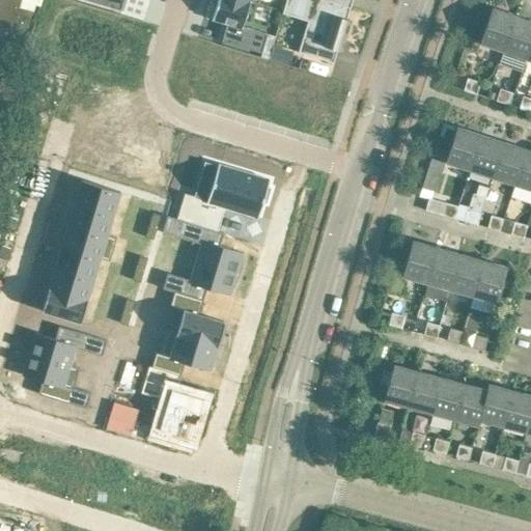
[(0,0),(0,31),(24,39),(33,11),(19,6),(20,0),(0,0)]
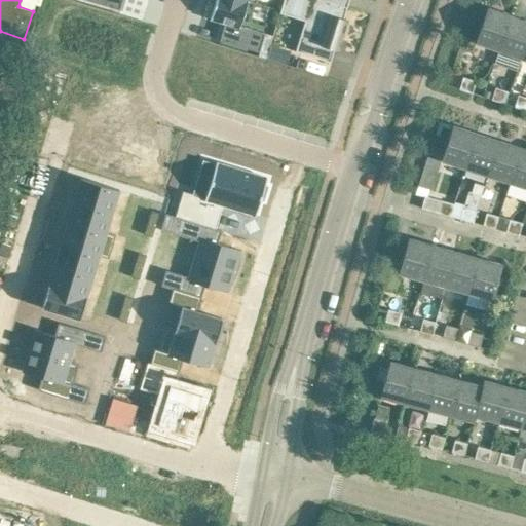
[(84,0),(119,10),(122,0),(84,0)]
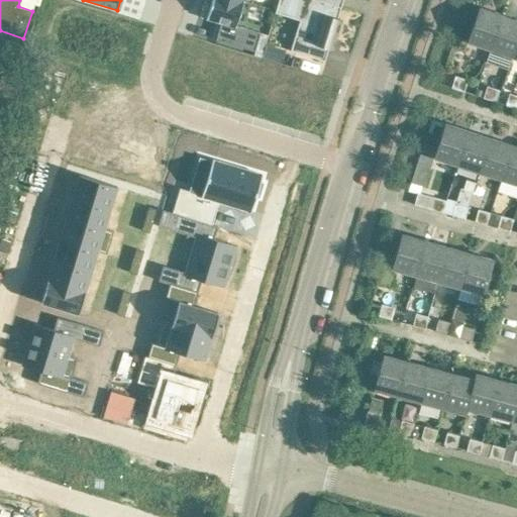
[(238,0),(211,0),(206,18),(218,22),(221,23),(215,39),(254,52),(261,33),(236,25),(243,2),(243,1),(238,0)]
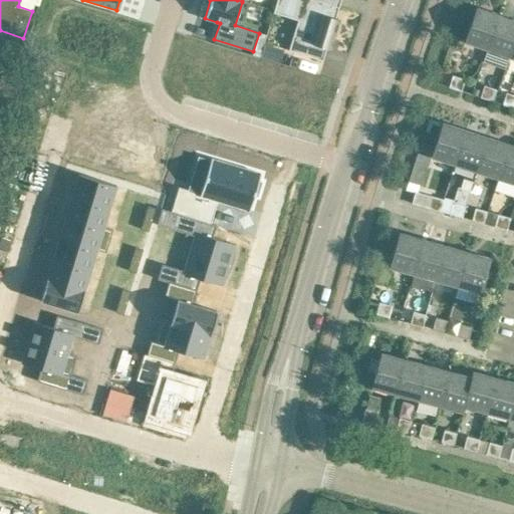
[(276,0),(273,13),(274,13),(297,20),(288,50),(322,61),(326,47),(329,38),(333,40),(339,20),(335,19),(339,7),(315,0),(276,0)]
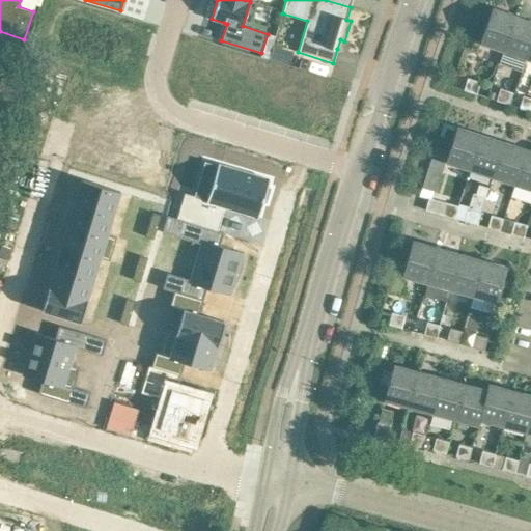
[(503,52),(515,17),(492,8),(479,44),(503,52)]
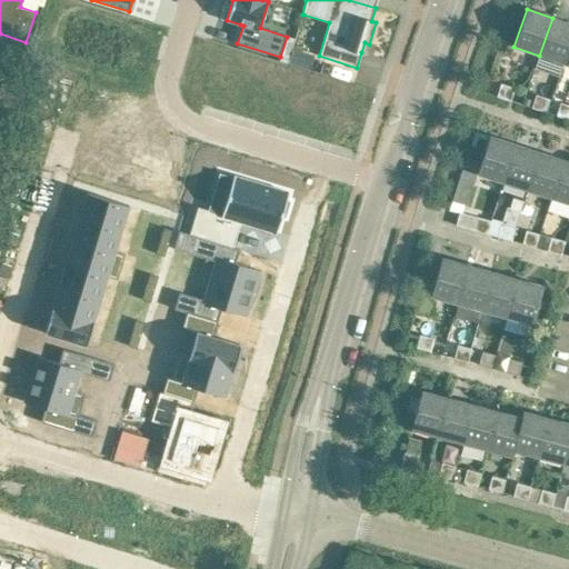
[(563,63),(568,46),(568,22),(552,18),(539,56),(563,63)]
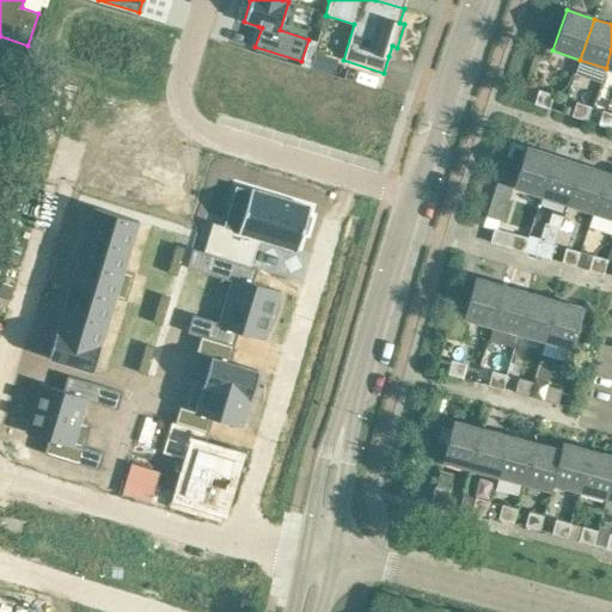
[(301,61),(300,66),(310,68),(317,42),(308,40),(301,61)]
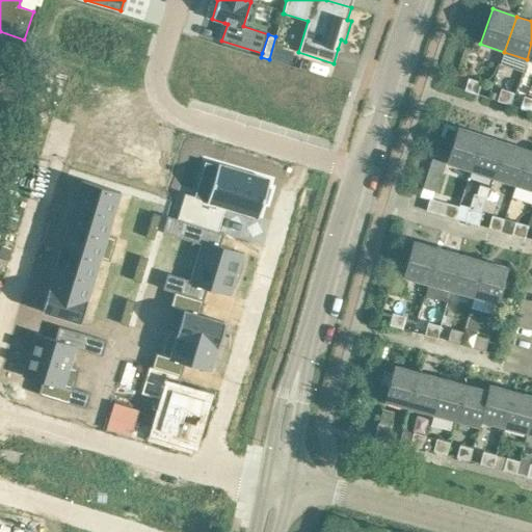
[(464,90),(477,95),(480,82),(468,79),(464,90)]
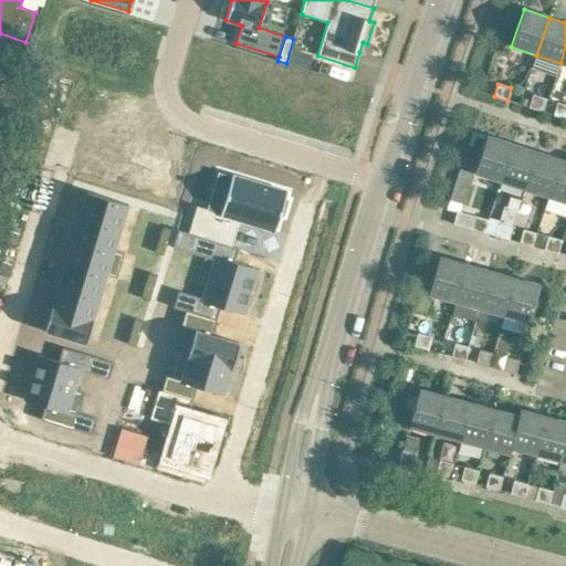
[(533,95),(528,107),(542,112),(546,98),(533,95)]
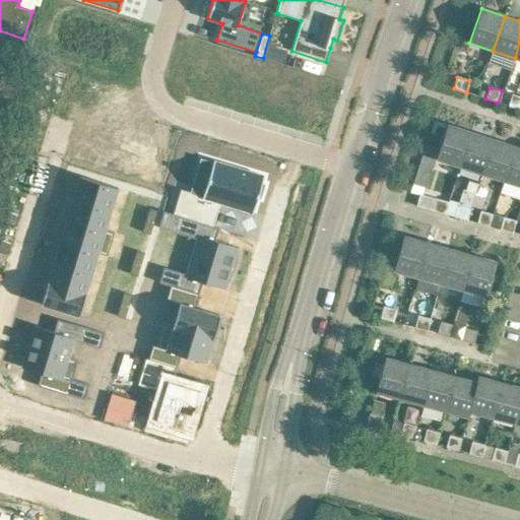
[(519,96),(512,94),(508,106),(519,110),(519,96)]
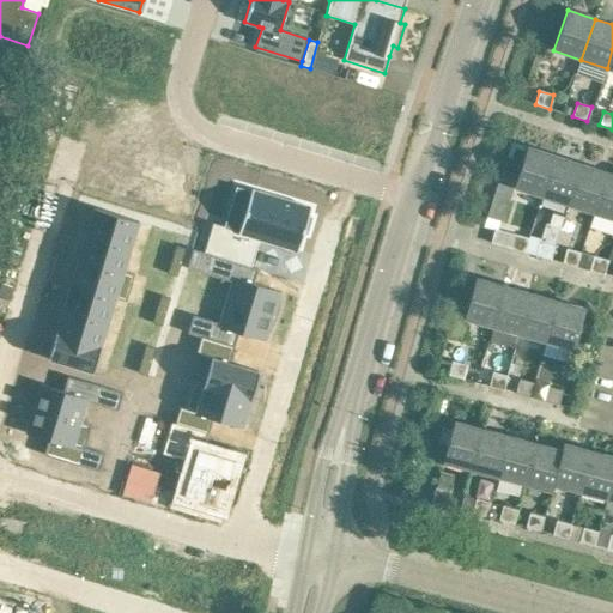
[(111,146),(99,180),(116,184),(111,199),(140,207),(152,171),(157,173),(161,161),(111,146)]
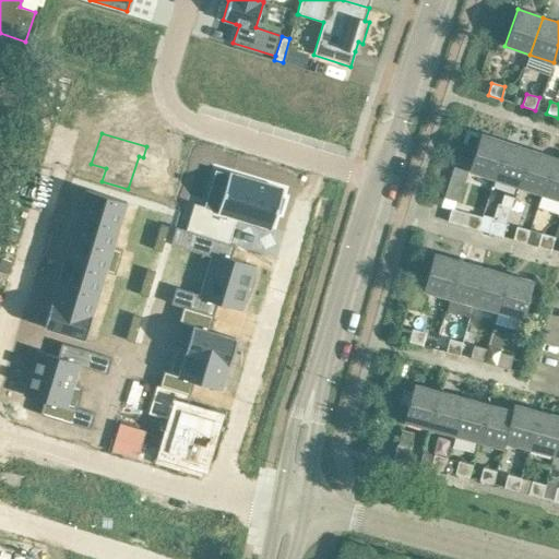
[(494,179),(506,142),(480,133),(468,170),(494,179)]
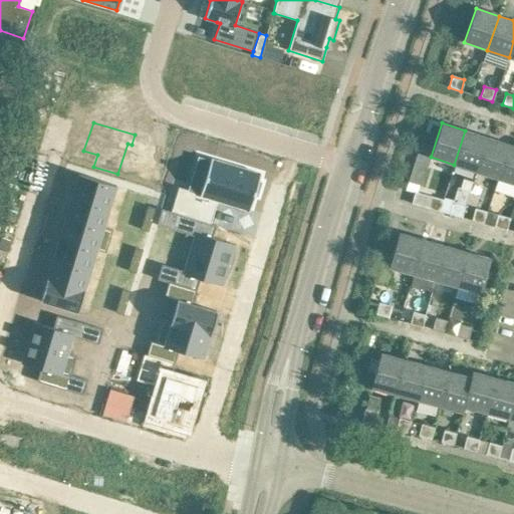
[(476,172),(487,138),(465,131),(454,165),(476,172)]
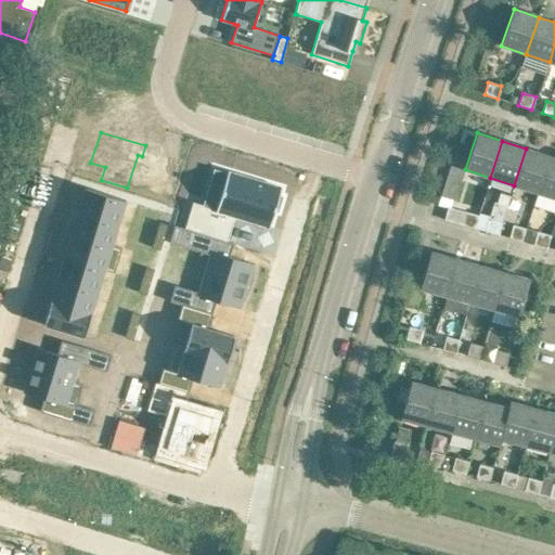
[(153,149),(150,157),(157,159),(160,151),(153,149)]
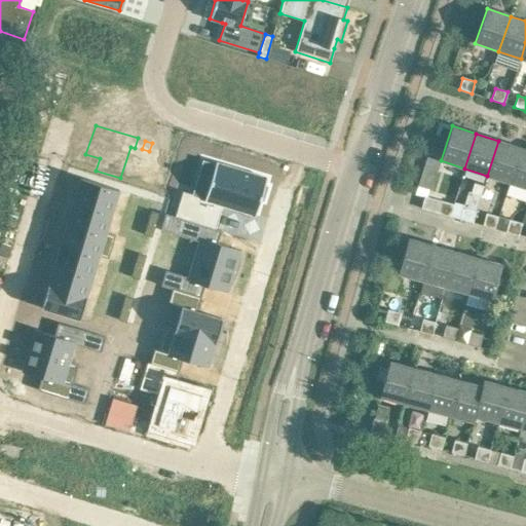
[(510,183),(521,148),(498,141),(487,176),(510,183)]
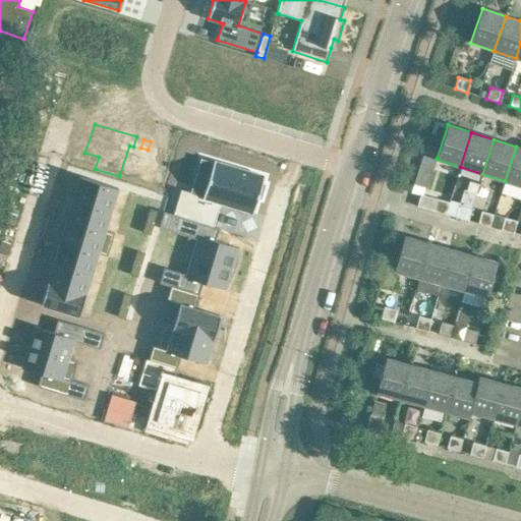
[(520,148),(516,147),(505,181),(520,186),(520,148)]
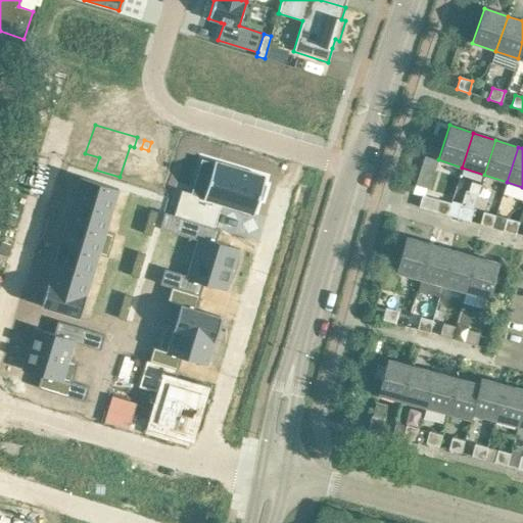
[(438,159),(432,157),(425,155),(416,186),(428,190),(438,159)]
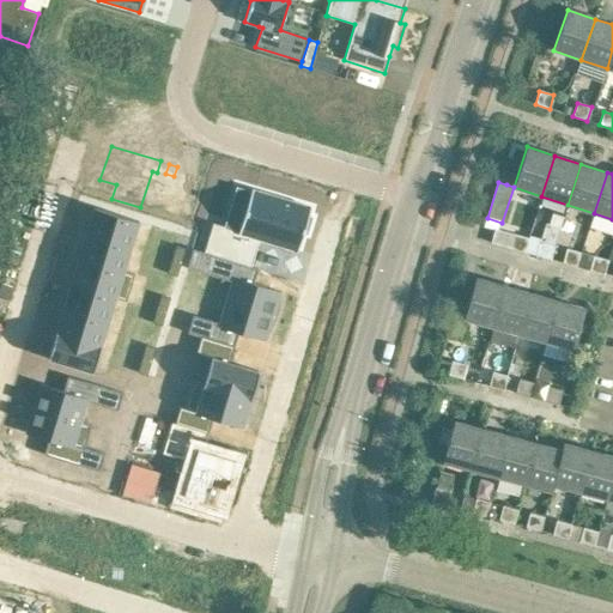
[(213,223),(204,253),(250,267),(259,240),(298,252),(303,234),(307,235),(313,218),(309,217),(311,207),(252,189),(240,231),(225,226),(213,223)]
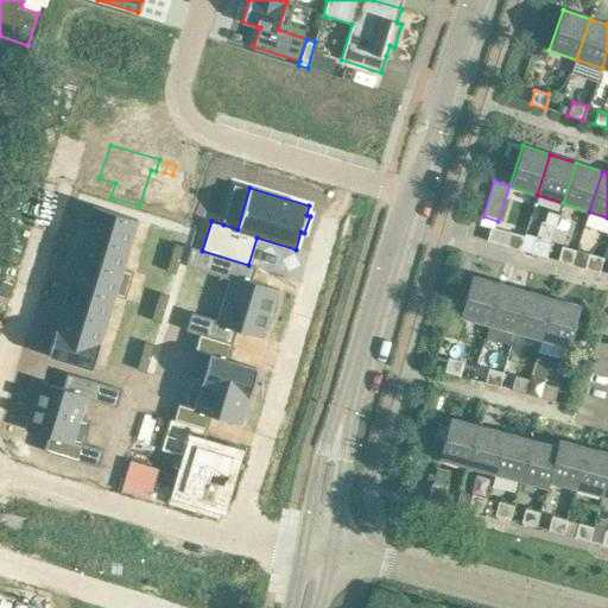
[(93,206),(86,232),(131,246),(138,220),(93,206)]
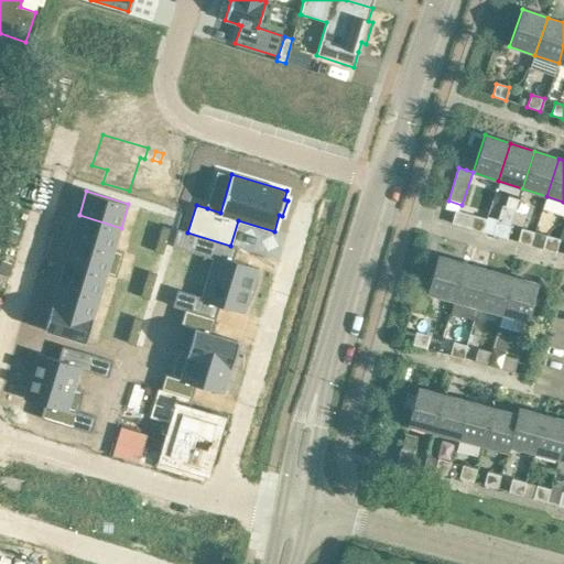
[(486,219),(483,231),(506,239),(510,226),(516,209),(502,205),(497,220),(486,217),(486,219)]
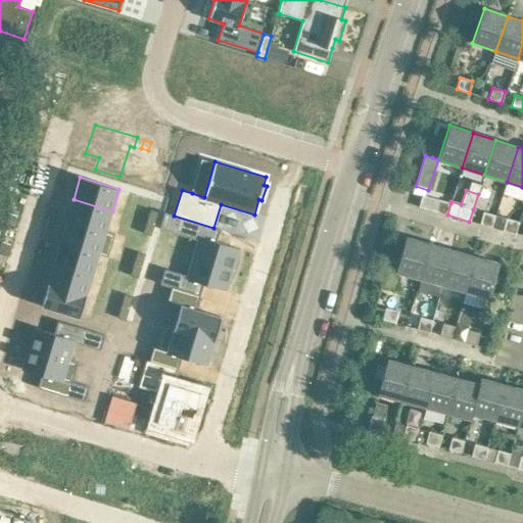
[(447,215),(450,203),(422,195),(419,207),(447,215)]
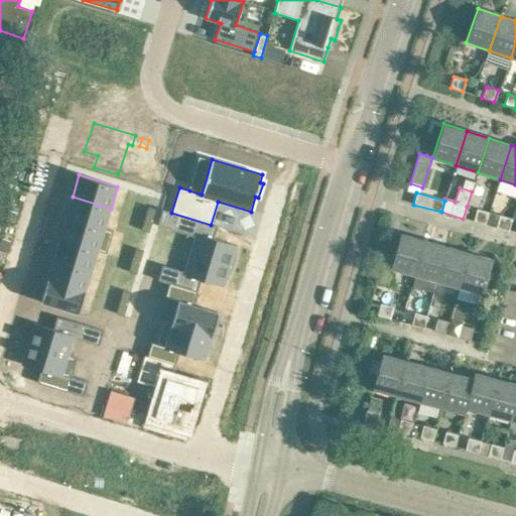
[(73,197),(66,218),(105,229),(105,228),(111,209),(73,197)]
